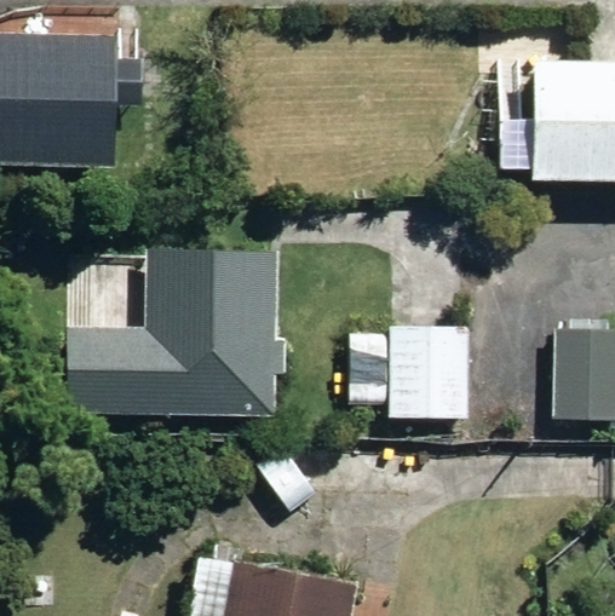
[(0,166),(119,167),(120,107),(147,107),(147,61),(120,61),(120,35),(0,34),(0,166)]
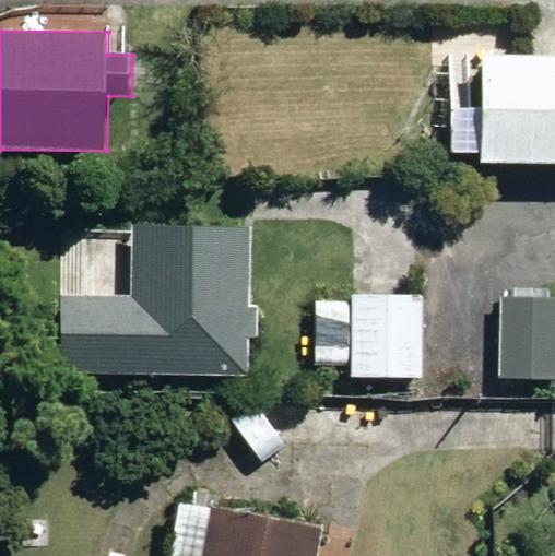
[(479,164),(554,163),(554,54),(480,54),(479,102),(451,102),(452,152),(480,152),(479,164)]
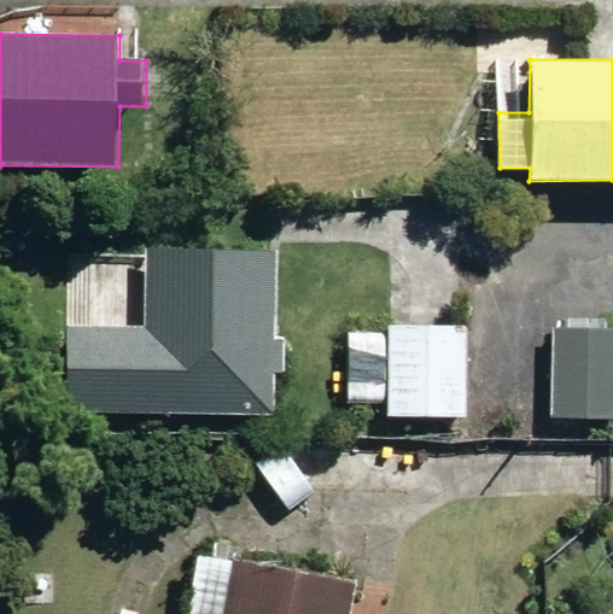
[(70,411),(279,414),(280,250),(150,249),(150,329),(73,329),(70,411)]
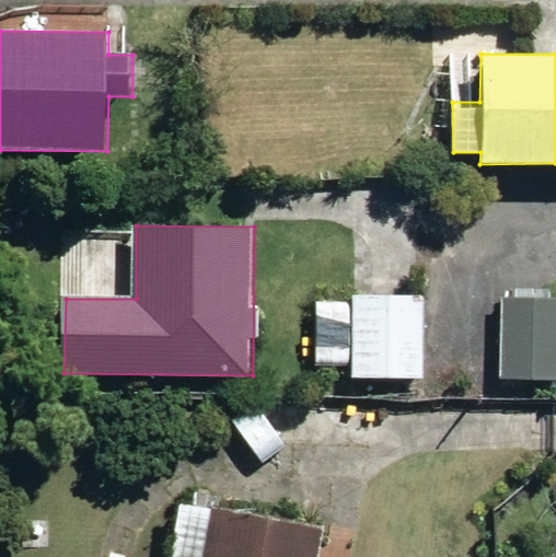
[(350,359),(351,379),(423,376),(421,294),(350,294),(350,299),(315,300),(315,360),(350,359)]
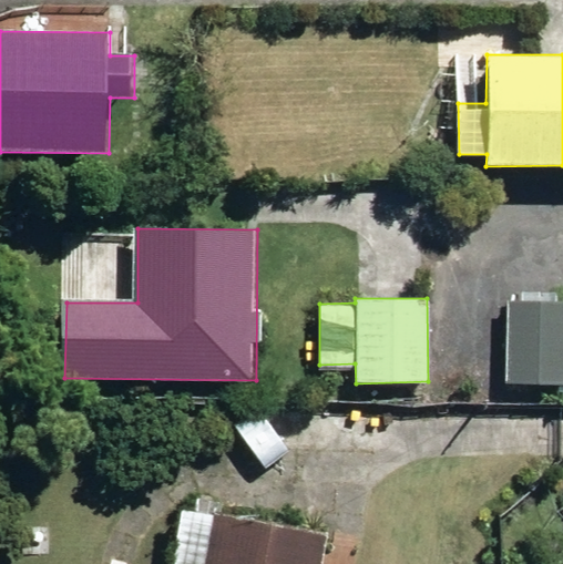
[(562,300),(504,300),(504,385),(562,383),(562,300)]
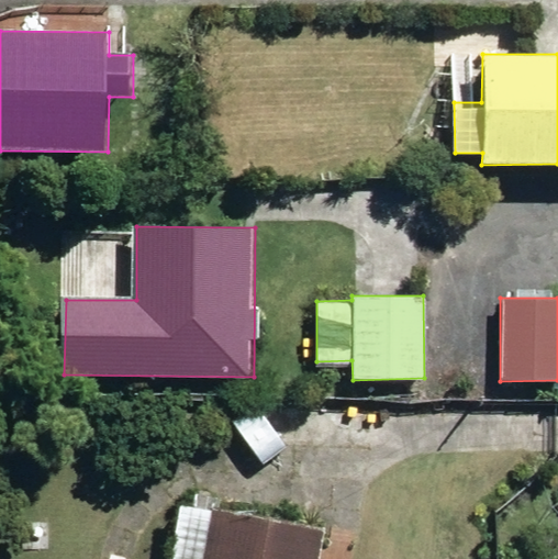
[(317,558),(324,526),(179,499),(168,558),(317,558)]
